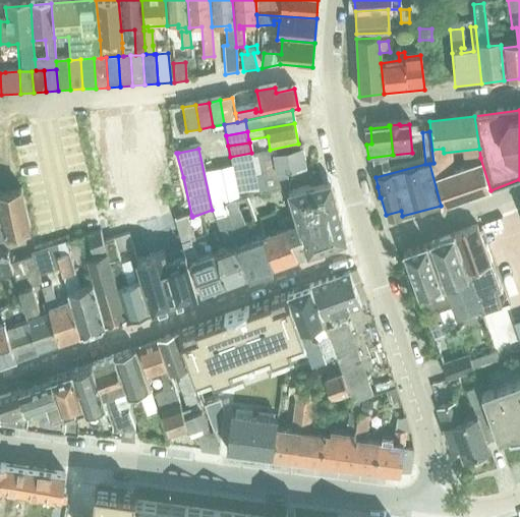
[(261,177),(255,177),(256,183),(258,194),(290,187),(286,174),(305,168),(302,149),(261,157),(261,177)]
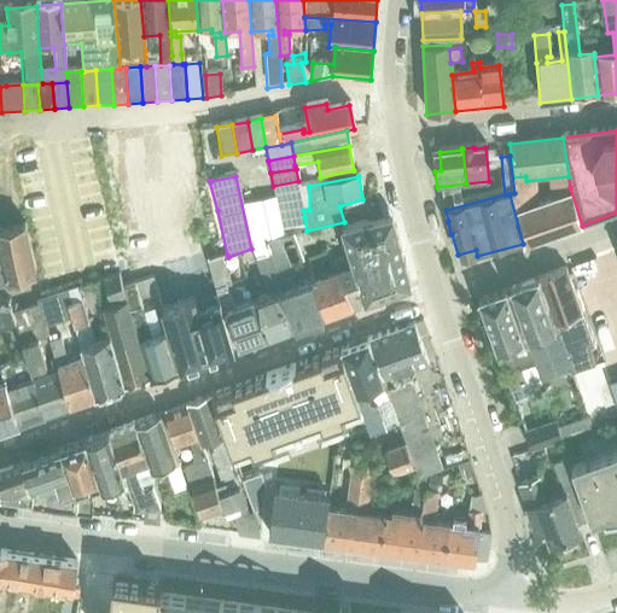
[(525,176),(513,177),(514,193),(524,246),(582,226),(570,187),(556,192),(557,200),(529,209),(527,181),(525,176)]
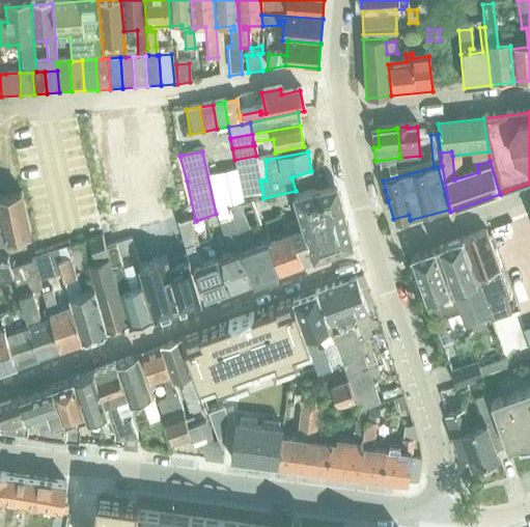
[(234,160),(236,170),(257,166),(257,162),(256,156),(234,160)]
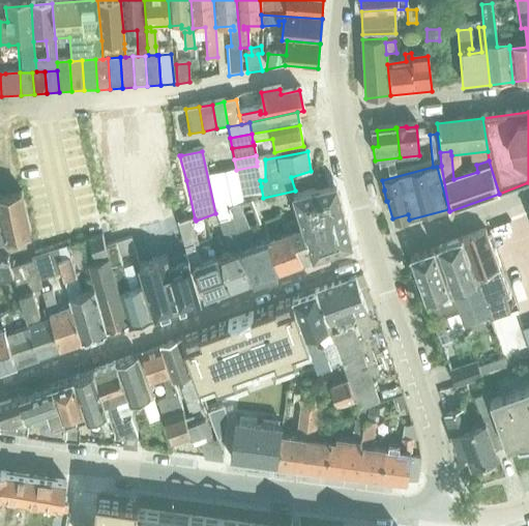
[(236,170),(238,180),(259,176),(260,180),(265,180),(265,159),(257,162),(257,166),(236,170)]
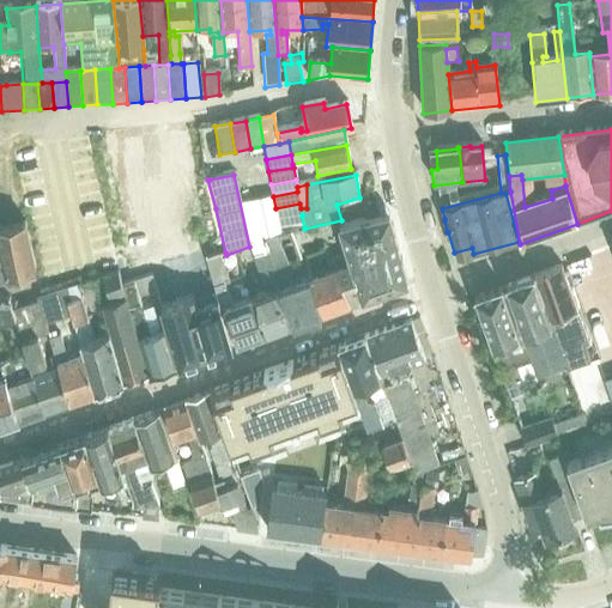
[(300,204),(276,208),(279,233),(304,229),(302,216),(301,208),(300,204)]
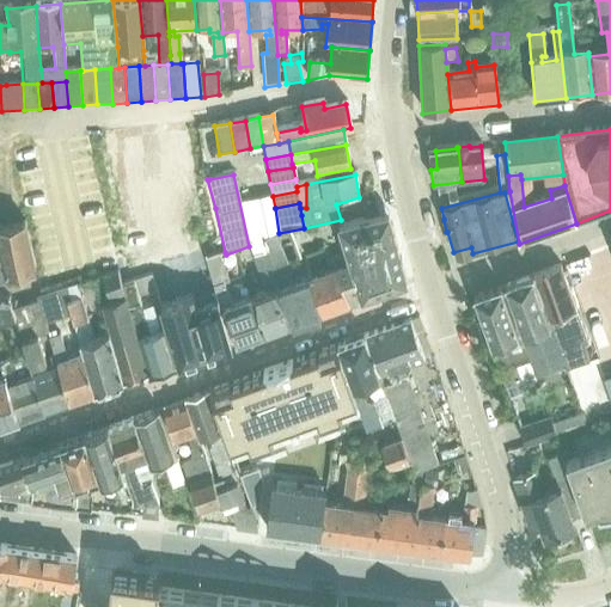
[(407,284),(397,251),(389,215),(338,227),(347,253),(350,263),(362,300),(407,284)]
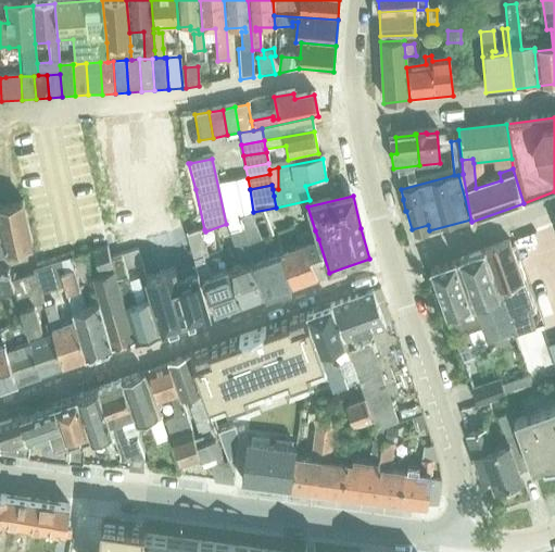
[(22,203),(0,208),(0,220),(8,253),(32,248),(23,207),(22,203)]
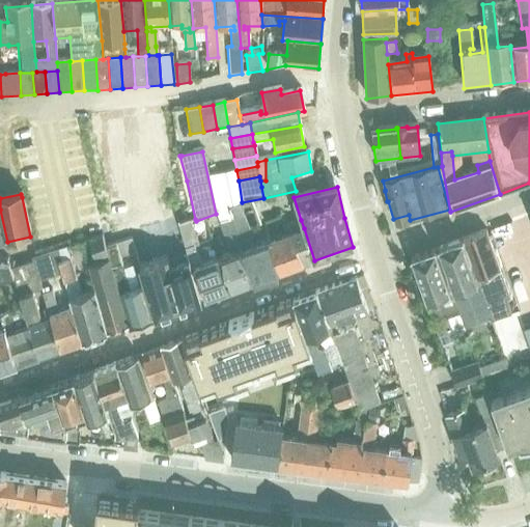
[(254,282),(278,274),(262,230),(261,230),(266,243),(252,248),(246,231),(249,230),(240,206),(229,210),(233,223),(254,282)]
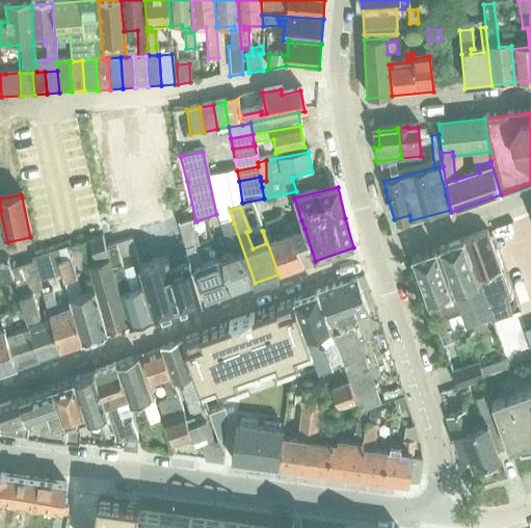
[(283,225),(263,231),(279,274),(303,265),(315,261),(304,229),(301,220),(283,227),(283,225)]
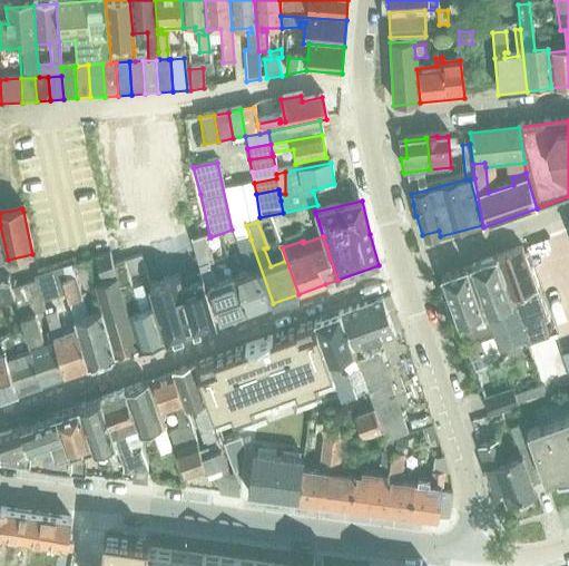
[(203,237),(190,243),(194,253),(202,281),(204,289),(208,286),(221,321),(221,322),(246,313),(234,279),(215,285),(207,263),(211,262),(203,237)]
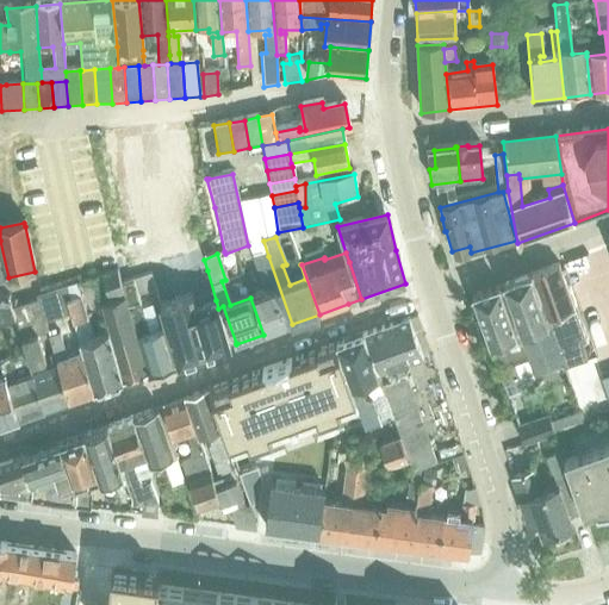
[(263,335),(292,324),(268,256),(255,260),(263,284),(265,284),(268,292),(250,298),(263,335)]
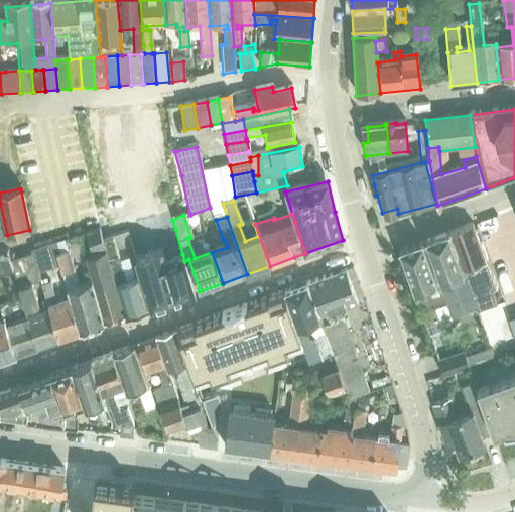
[(472,226),(448,235),(476,312),(477,314),(497,307),(492,293),(495,291),(472,226)]
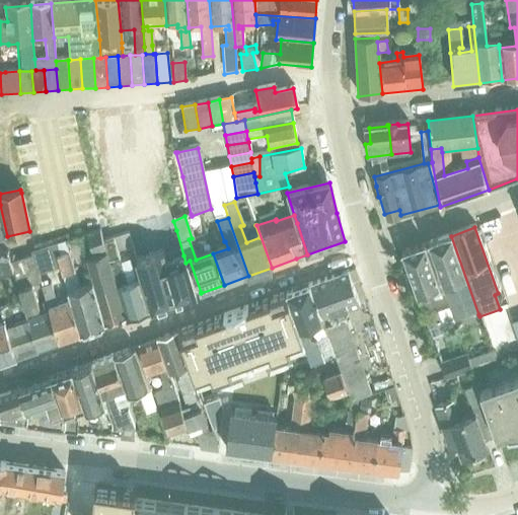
[(82,261),(90,285),(103,327),(126,319),(101,243),(98,232),(82,237),(83,240),(86,239),(91,253),(98,251),(99,255),(82,261)]
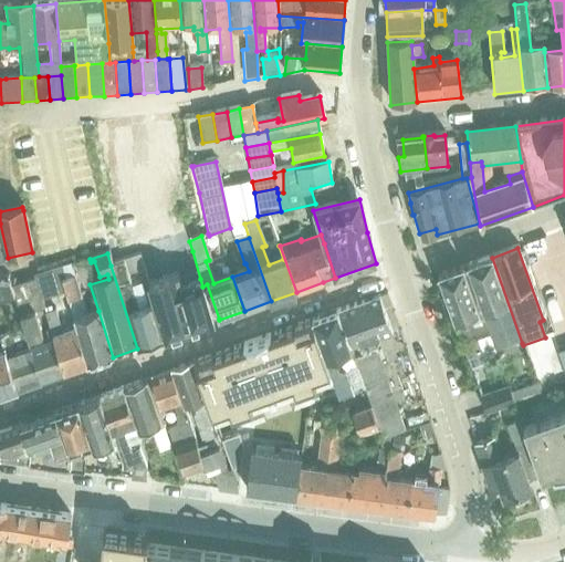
[(522,343),(492,258),(467,267),(485,318),(483,318),(495,353),(522,343)]
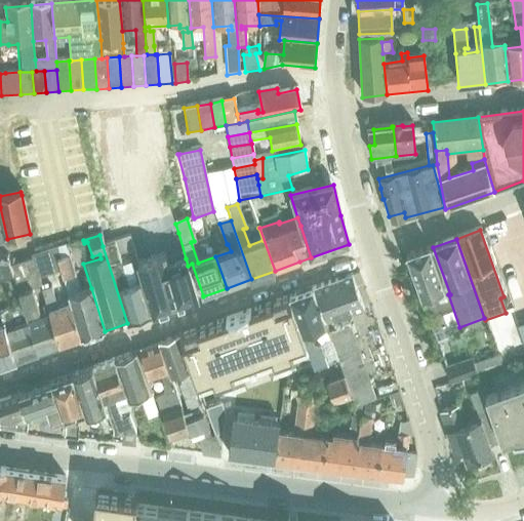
[(127,288),(113,243),(103,246),(127,323),(153,315),(143,283),(127,288)]
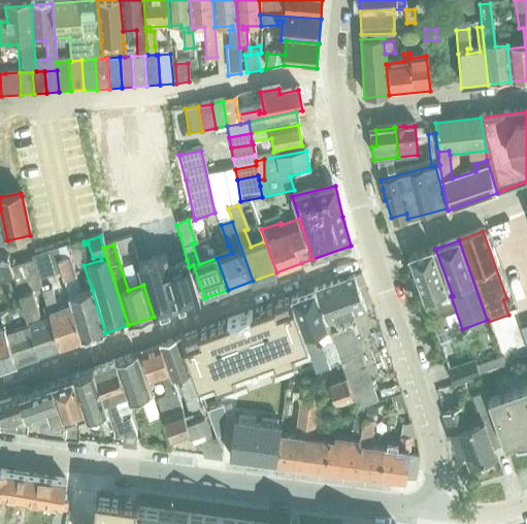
[(64,248),(57,250),(60,261),(56,262),(59,273),(70,306),(81,341),(105,333),(92,290),(77,295),(76,290),(77,290),(64,248)]
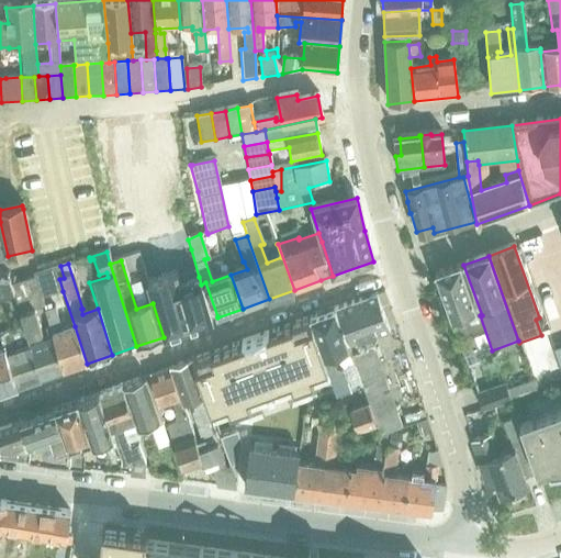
[(38,274),(33,279),(43,308),(49,328),(63,372),(87,364),(75,326),(60,331),(56,316),(49,296),(63,291),(59,279),(64,278),(60,266),(38,274)]
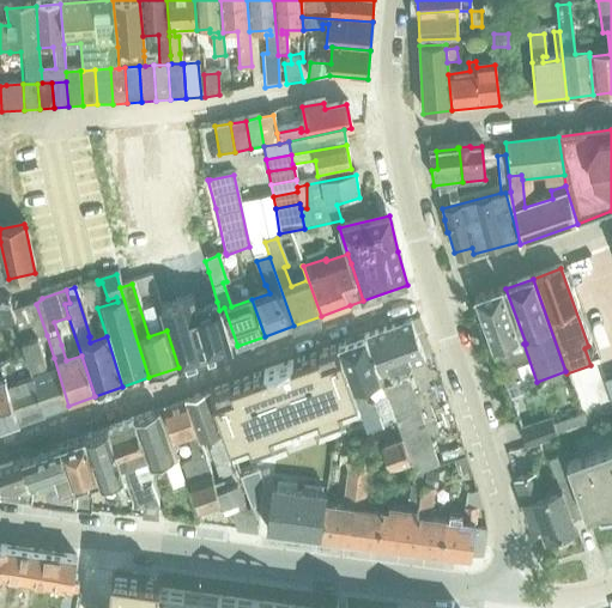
[(502,290),(474,299),(508,393),(520,388),(513,370),(528,364),(520,340),(502,290)]
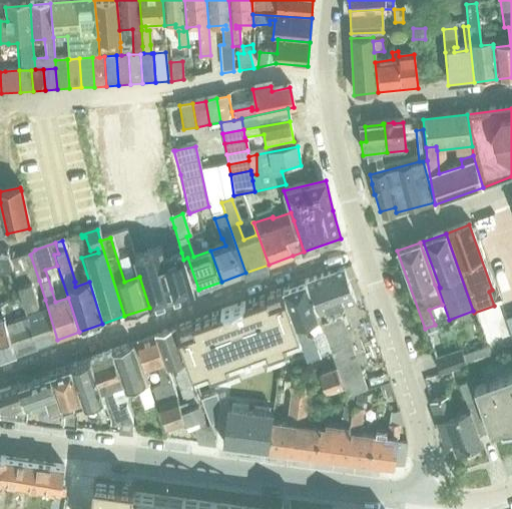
[(140,257),(133,259),(139,277),(149,308),(193,292),(193,291),(183,260),(181,252),(176,255),(163,260),(160,250),(140,257)]
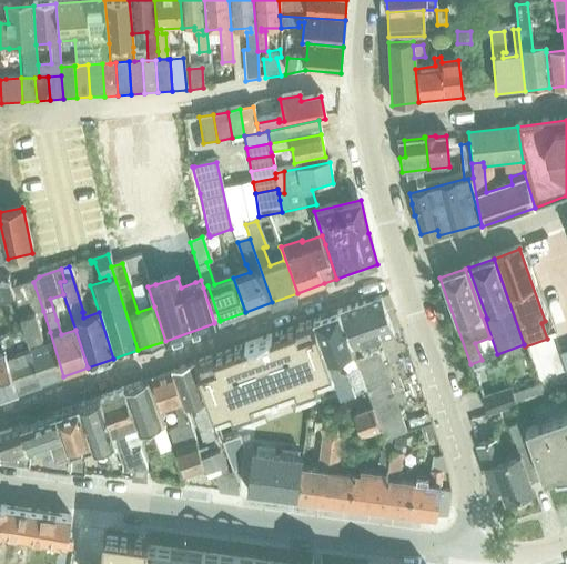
[(10,291),(12,298),(21,323),(23,332),(28,344),(40,340),(33,314),(43,311),(33,282),(10,291)]
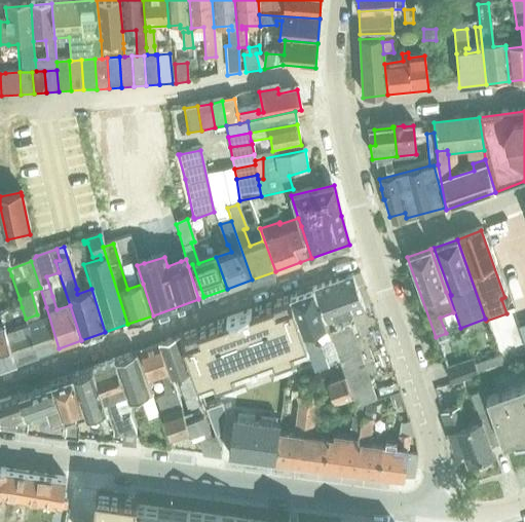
[(0,281),(11,275),(9,269),(8,264),(0,263),(0,281)]
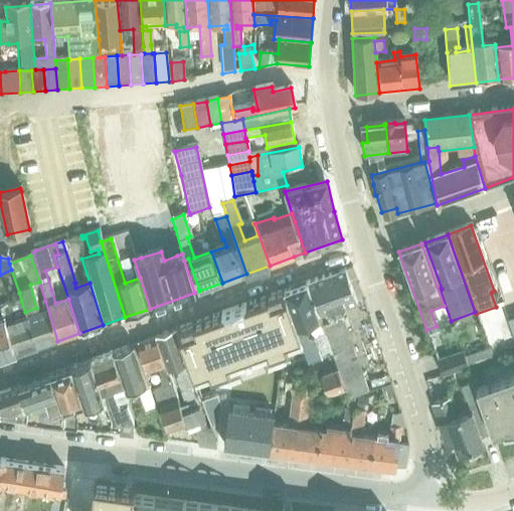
[(11,270),(0,275),(0,281),(5,297),(19,293),(11,270)]
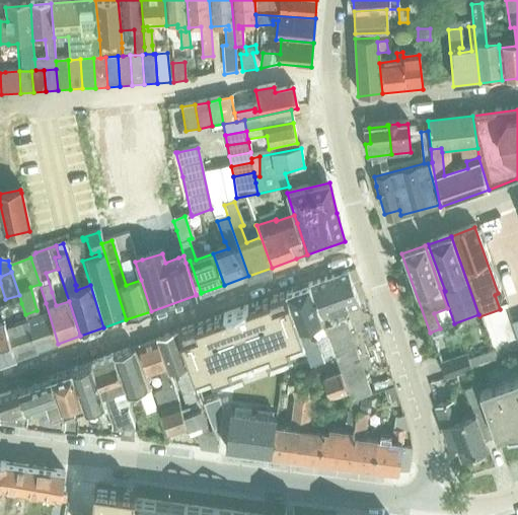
[(348,273),(309,287),(320,319),(360,306),(348,273)]
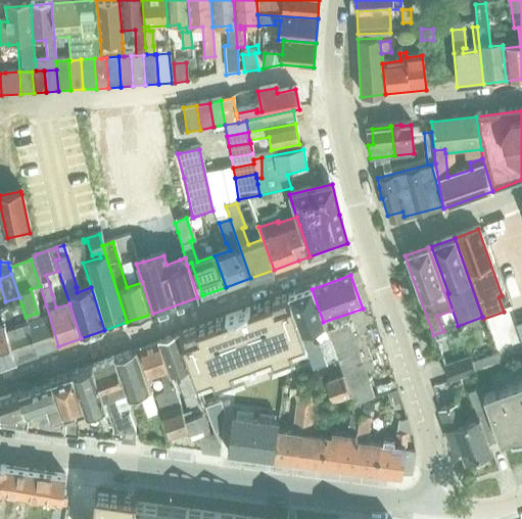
[(328,335),(323,322),(312,289),(288,297),(305,344),(313,365),(336,357),(328,335)]
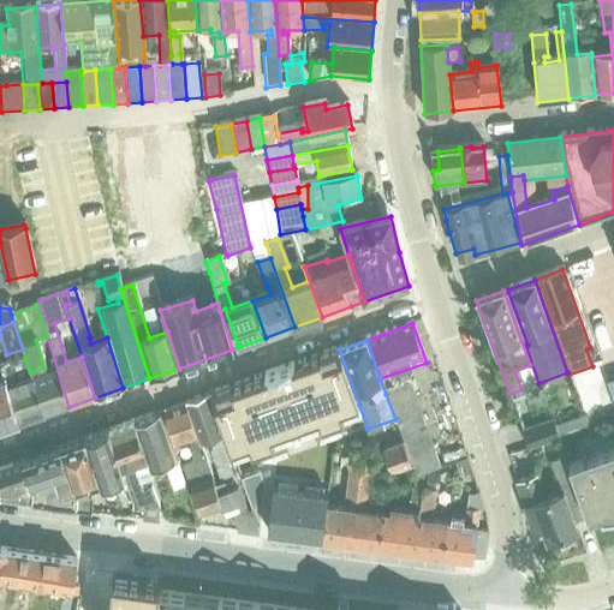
[(220,392),(210,395),(225,436),(231,452),(249,444),(252,453),(282,442),(288,458),(320,447),(314,430),(344,419),(341,412),(359,405),(339,350),(320,357),(300,364),(293,366),(279,371),(264,376),(264,377),(250,382),(230,389),(230,388),(220,392)]
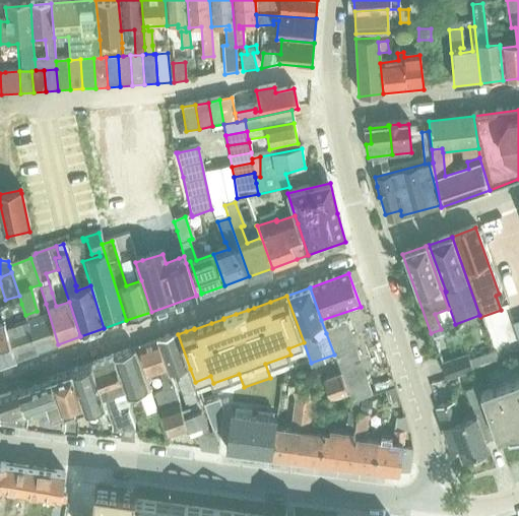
[(26,319),(25,315),(21,304),(0,311),(15,360),(37,351),(26,319)]
